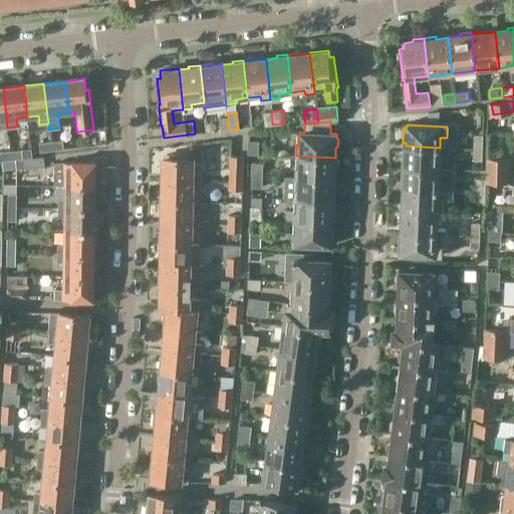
[(260,135),(249,135),(248,154),(260,154),(260,135)]
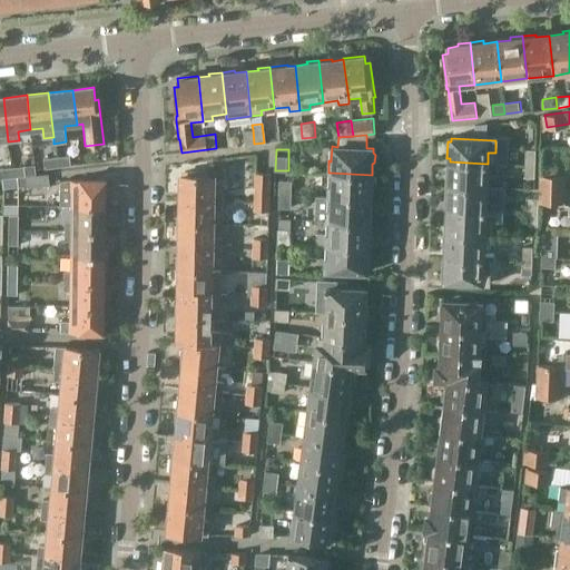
[(524,165),(534,165),(534,150),(524,150),(524,165)]
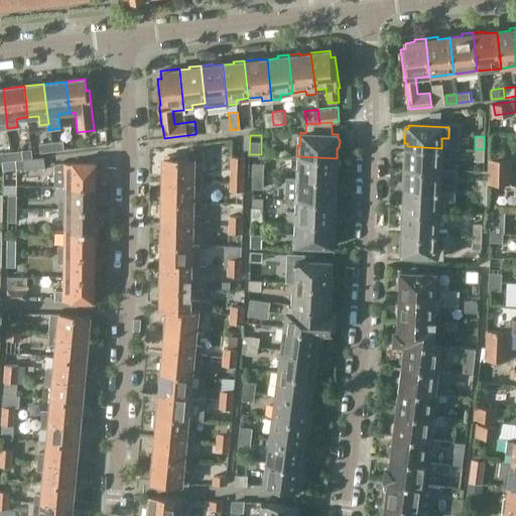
[(65,140),(50,142),(51,150),(66,149),(65,140)]
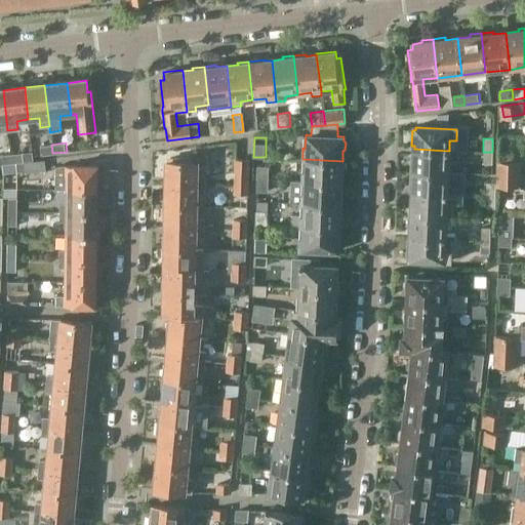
[(52,153),(51,145),(41,146),(42,154),(52,153)]
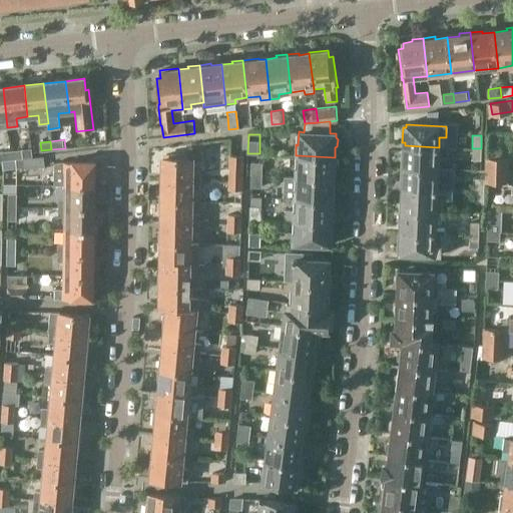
[(402,153),(401,165),(438,167),(439,155),(449,156),(449,147),(439,147),(405,145),(405,153),(402,153)]
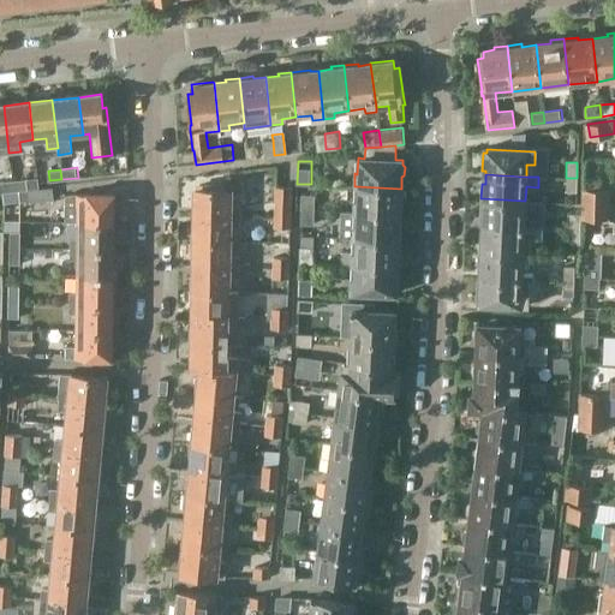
[(577,178),(566,178),(565,193),(575,193),(577,178)]
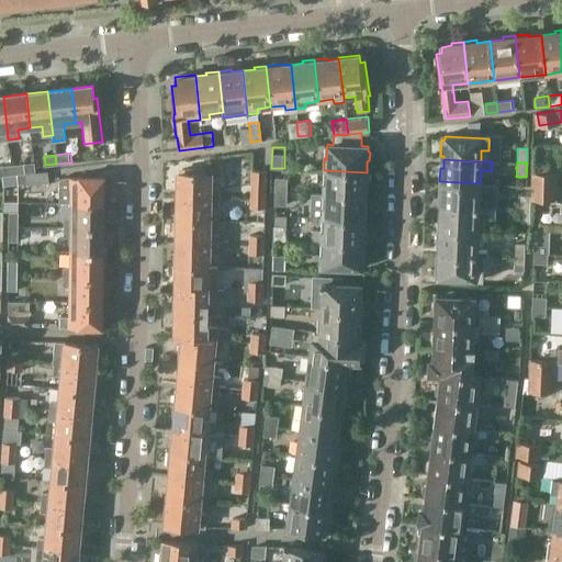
[(18,172),(25,172),(24,164),(12,165),(13,173),(18,172)]
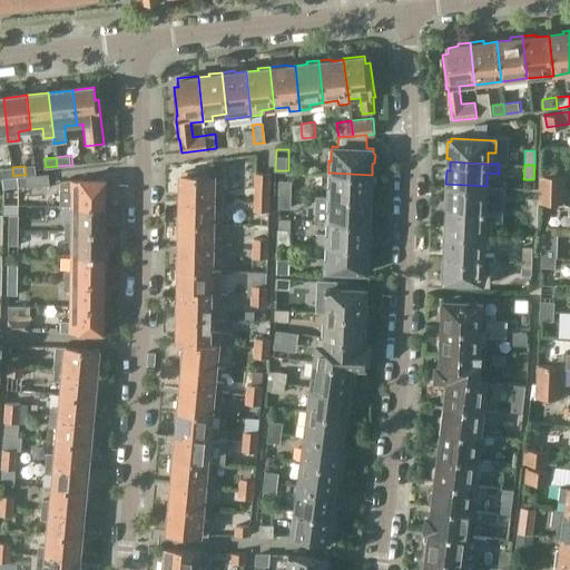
[(0,177),(7,177),(13,176),(12,167),(0,168),(0,177)]
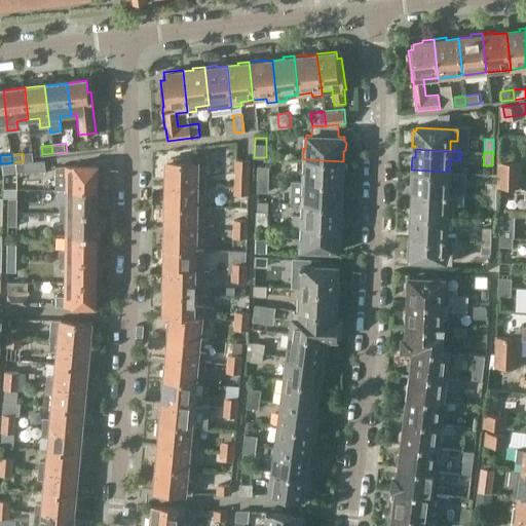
[(167,161),(167,183),(205,184),(205,175),(197,175),(197,161),(184,161),(184,158),(171,158),(171,161),(167,161)]
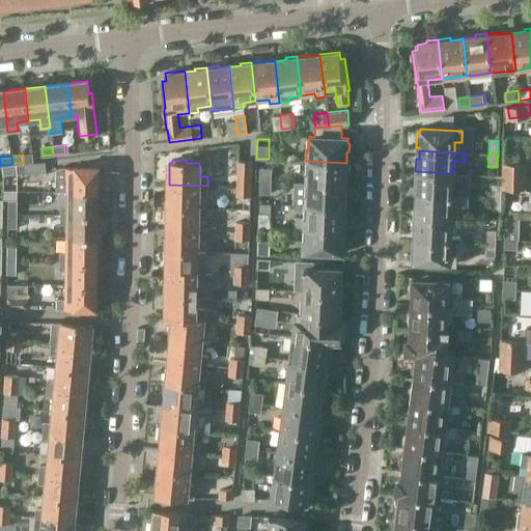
[(239,161),(239,187),(252,188),(253,161),(239,161)]
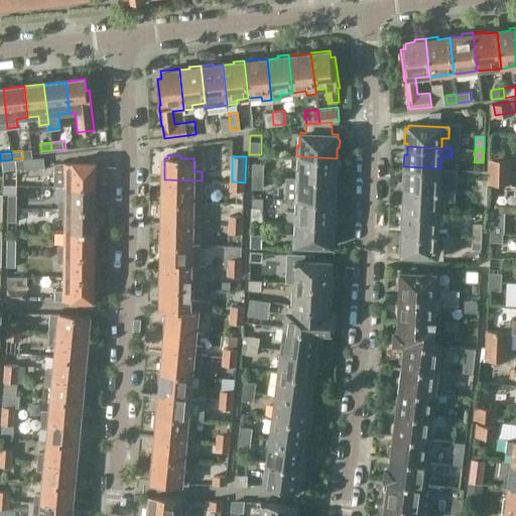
[(337,159),(337,158),(299,156),(298,167),(296,167),(296,178),(298,178),(336,180),(336,169),(339,168),(339,162),(337,159)]
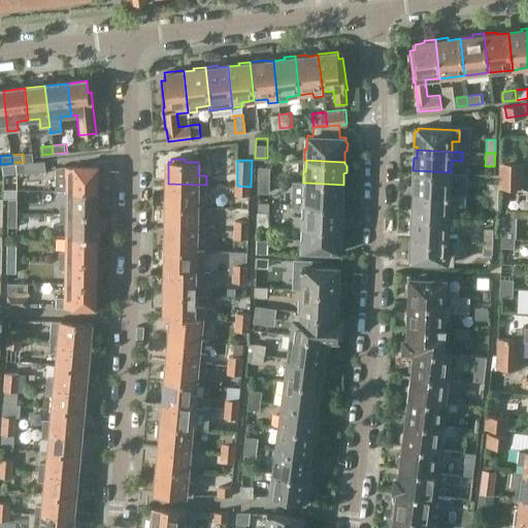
[(18,173),(17,162),(12,163),(6,164),(7,174),(18,173)]
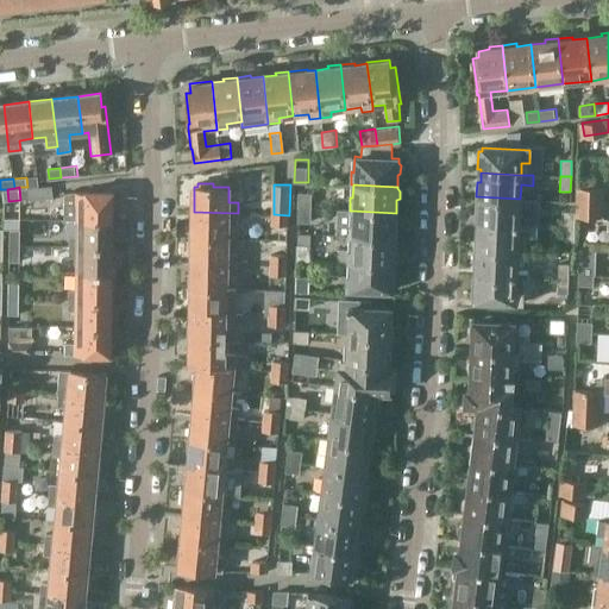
[(602,205),(602,188),(602,187),(576,187),(575,205),(602,205)]
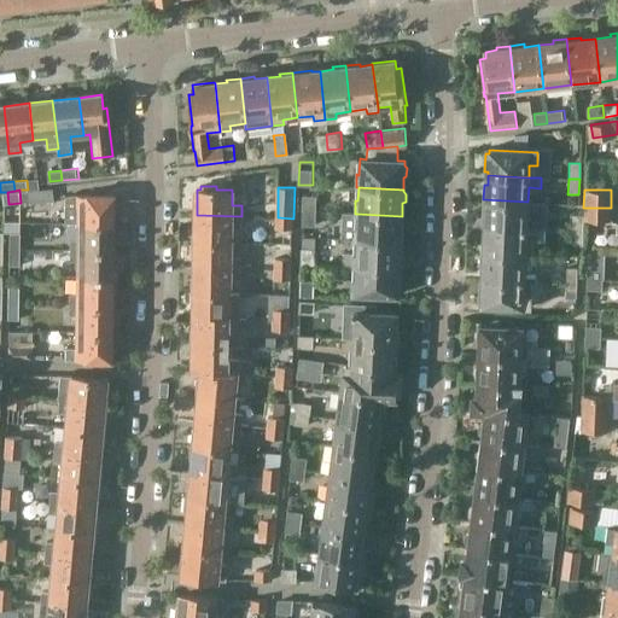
[(304,194),(304,213),(318,213),(318,196),(304,194)]
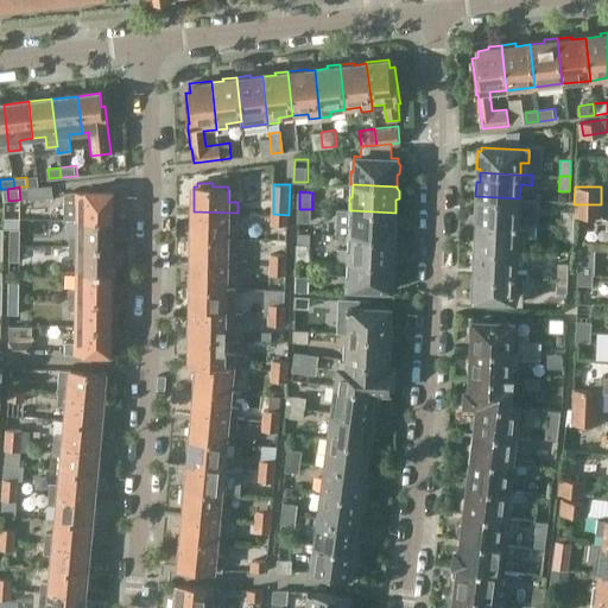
[(114,219),(114,192),(65,192),(65,219),(75,219),(114,219)]
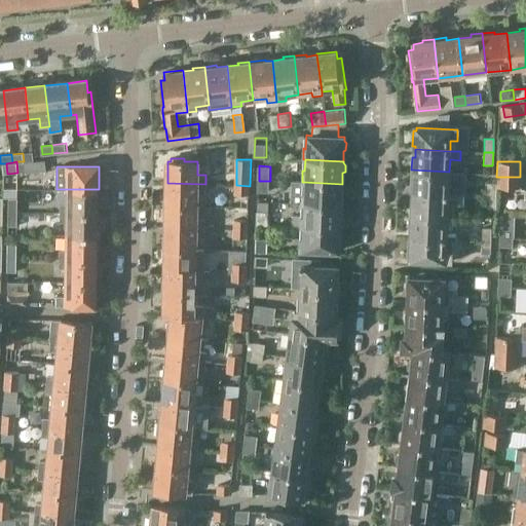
[(413,193),(463,195),(466,195),(467,186),(449,185),(449,172),(411,170),(411,185),(413,185),(413,193)]
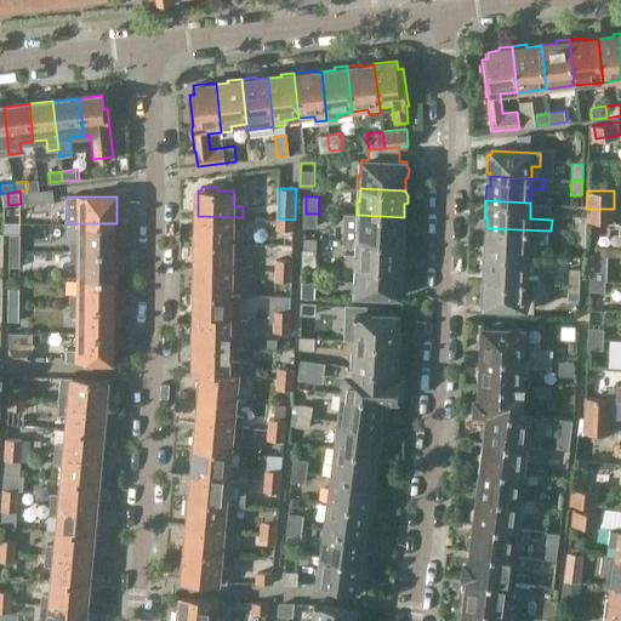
[(586,222),(614,224),(614,209),(586,209),(586,222)]
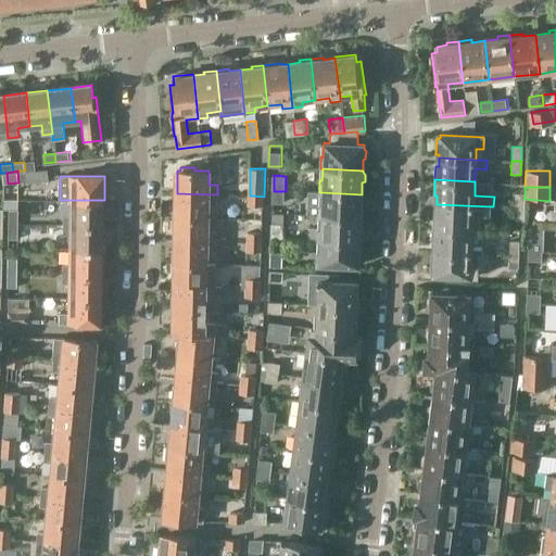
[(286,191),(274,191),(273,202),(286,203),(286,191)]
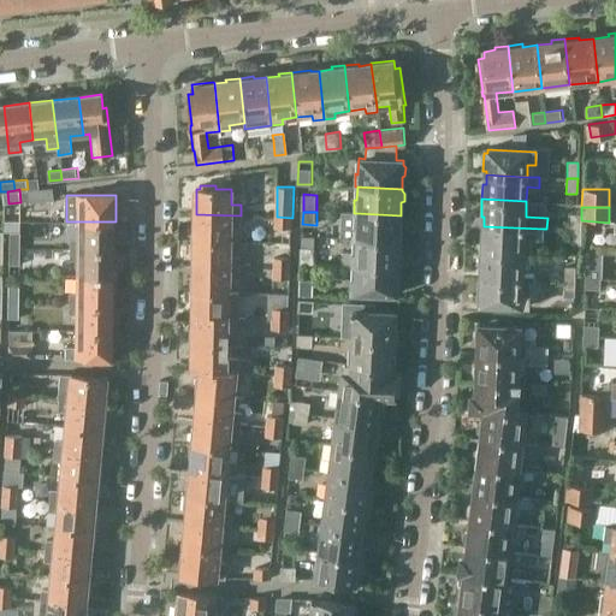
[(353,240),(355,240),(400,242),(400,229),(403,225),(403,220),(401,217),(401,215),(356,213),(355,226),(353,226),(353,240)]
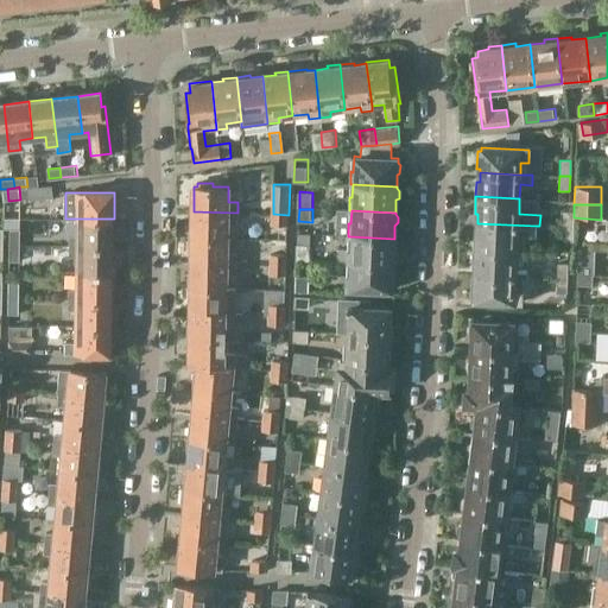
[(189,223),(189,238),(228,238),(228,225),(238,225),(238,213),(194,211),(192,223),(189,223)]
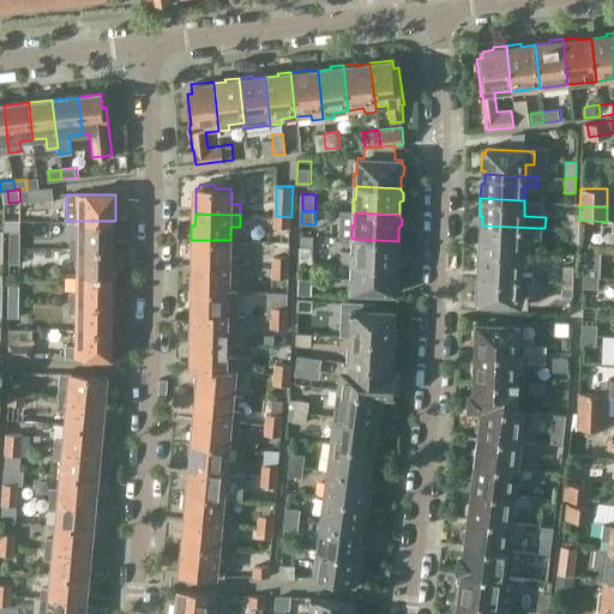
[(569,229),(579,229),(579,214),(569,214),(569,229)]
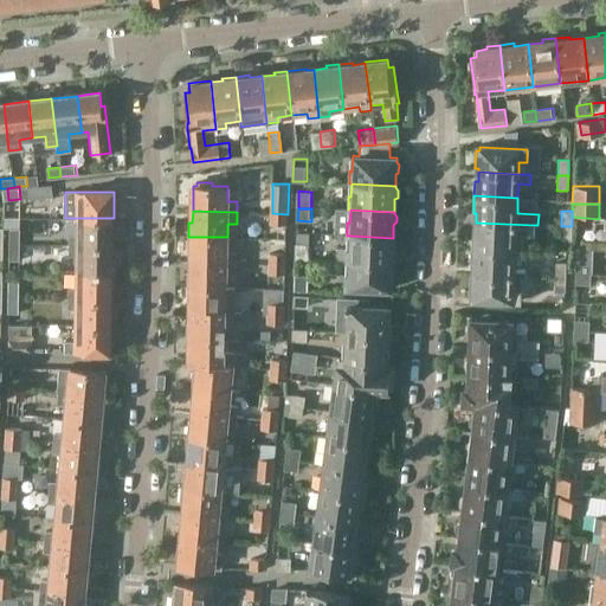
[(288,224),(288,214),(272,213),(272,224),(288,224)]
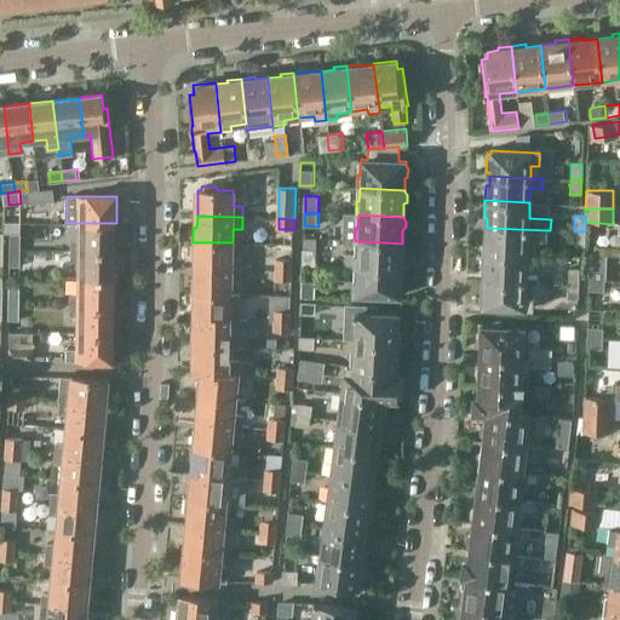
[(115,252),(116,223),(76,223),(76,240),(70,240),(70,252),(115,252)]
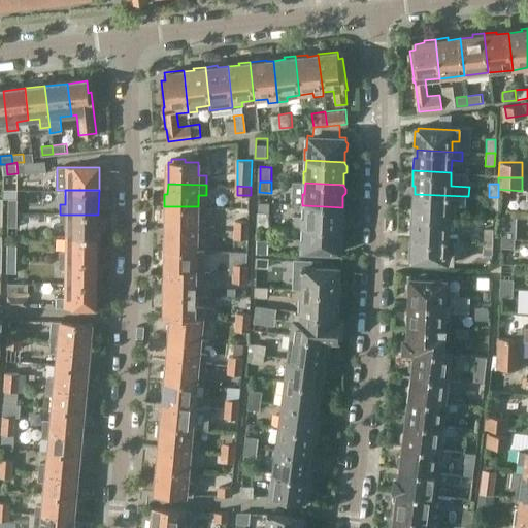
[(410,217),(449,218),(454,218),(455,205),(465,205),(465,196),(415,194),(415,203),(411,203),(410,217)]
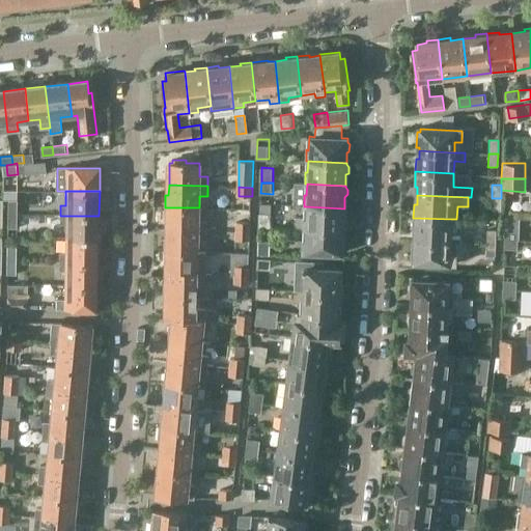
[(501,198),(492,198),(492,210),(500,210),(501,198)]
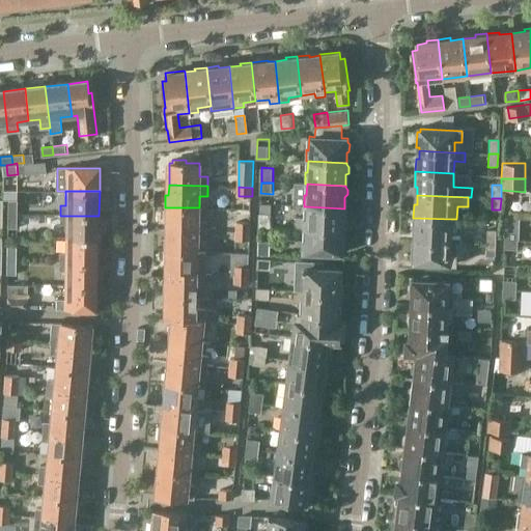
[(8,200),(8,215),(20,215),(20,200),(8,200)]
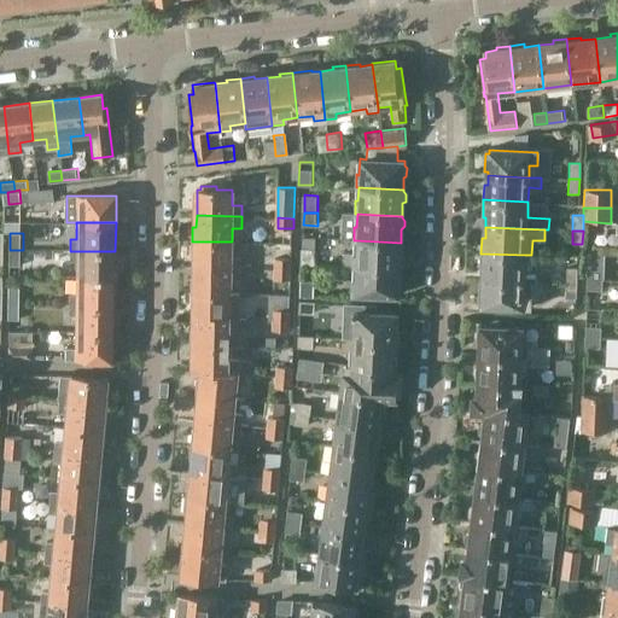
[(401,244),(401,243),(356,240),(355,254),(342,252),(342,266),(355,267),(400,269),(401,256),(403,254),(403,248),(401,244)]
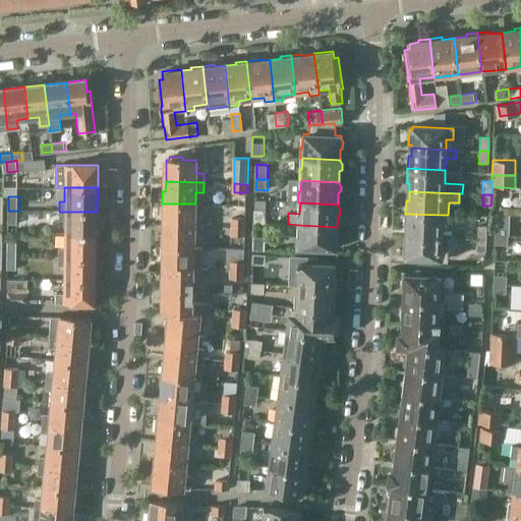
[(194,217),(195,204),(162,204),(162,217),(165,217),(165,225),(203,226),(203,217),(194,217)]
